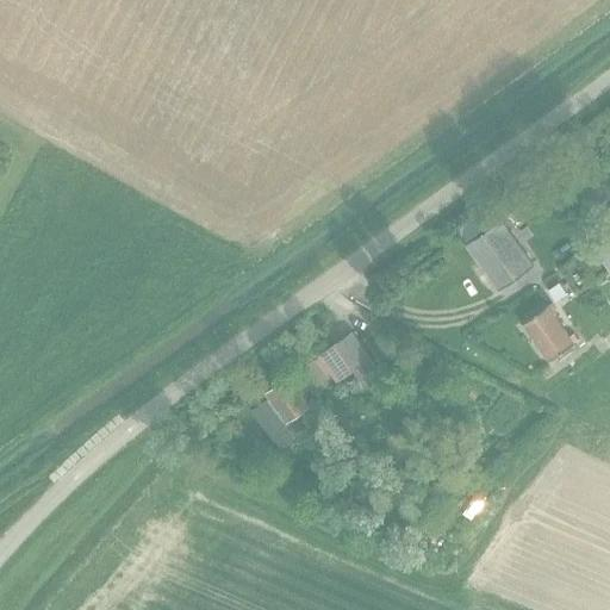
[(534,265),(499,217),(491,205),(456,230),(499,288),(534,265)]
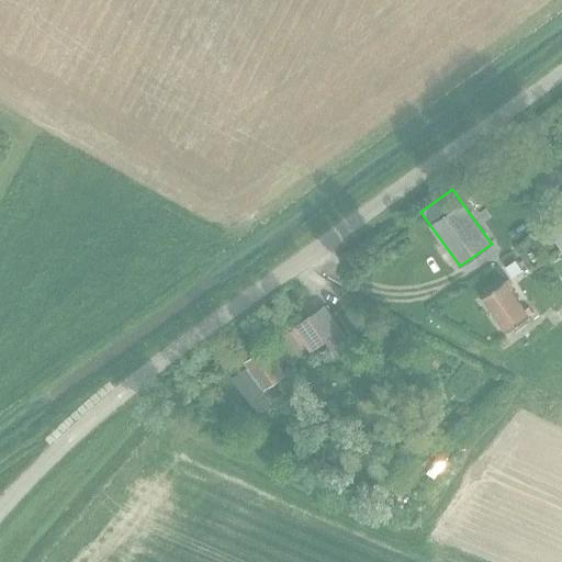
[(558,225),(548,233),(549,234),(560,250),(561,248),(561,231),(560,227),(559,226),(558,225)]
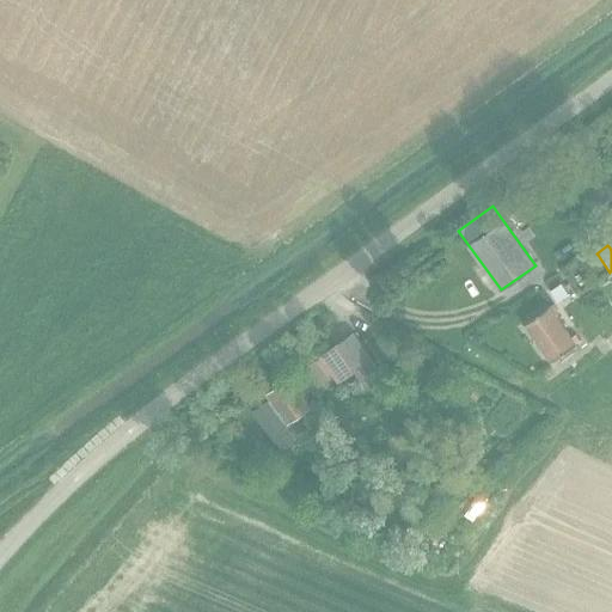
[(561,285),(549,292),(556,303),(568,295),(561,285)]
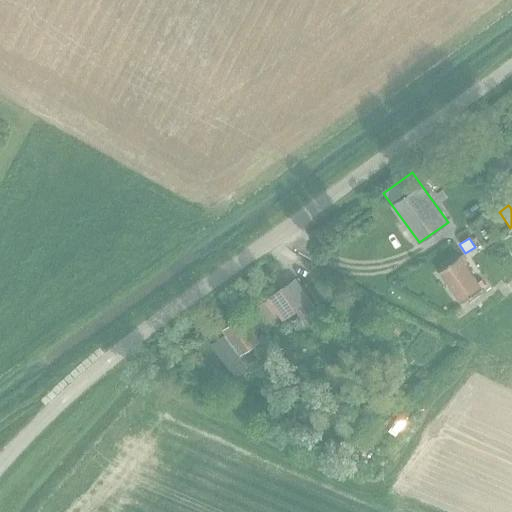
[(478,287),(457,259),(439,271),(460,300),(478,287)]
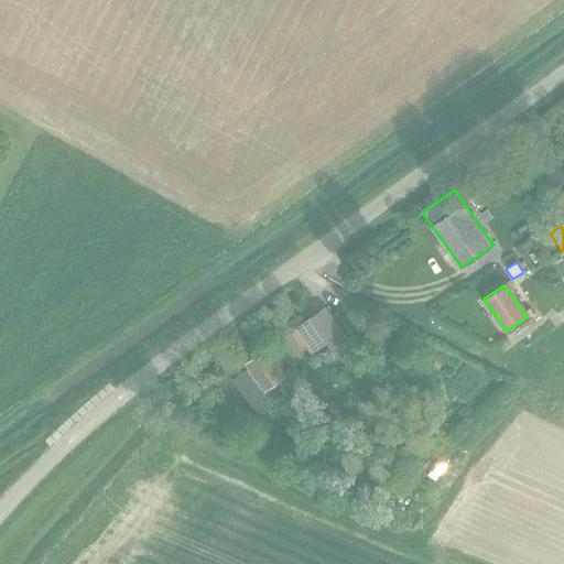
[(313,350),(324,343),(335,359),(351,347),(323,307),(306,320),(315,332),(304,339),(313,350)]
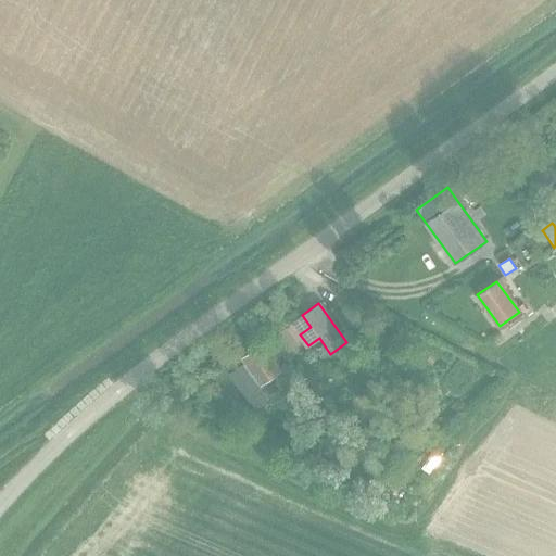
[(280,370),(262,342),(239,357),(263,392),(274,383),(269,377),(280,370)]
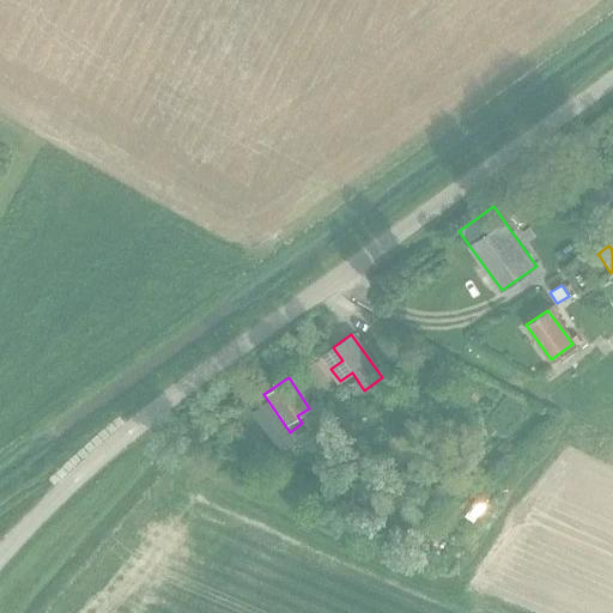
[(190,430),(190,436),(193,439),(198,442),(202,441),(206,437),(206,432),(204,428),(200,425),(194,426),(190,430)]
